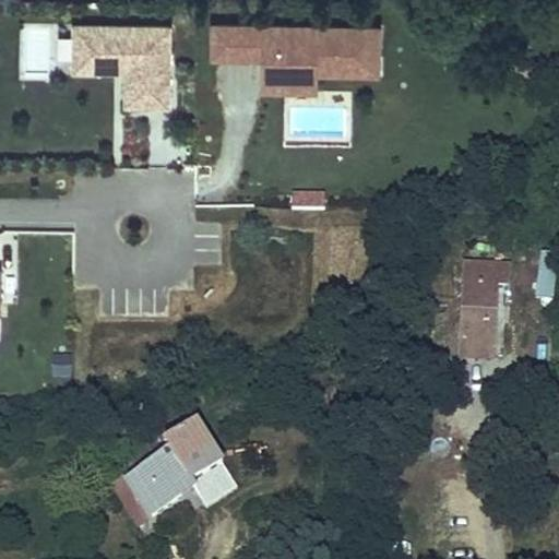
[(384,22),(212,19),(212,58),(263,59),(264,90),(319,90),(320,71),(381,71),(384,22)]
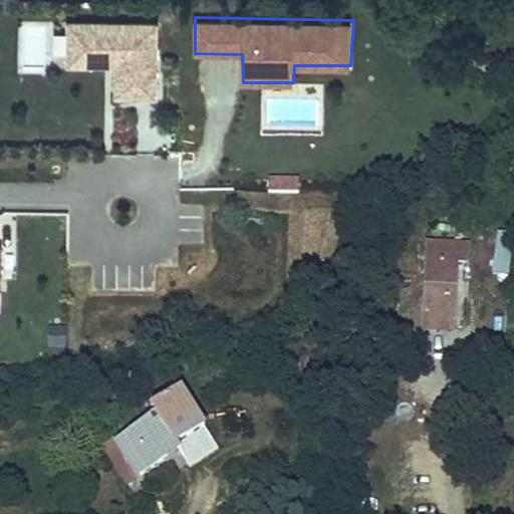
[(154,96),(155,24),(68,24),(67,64),(103,65),(103,60),(115,60),(115,96),(154,96)]
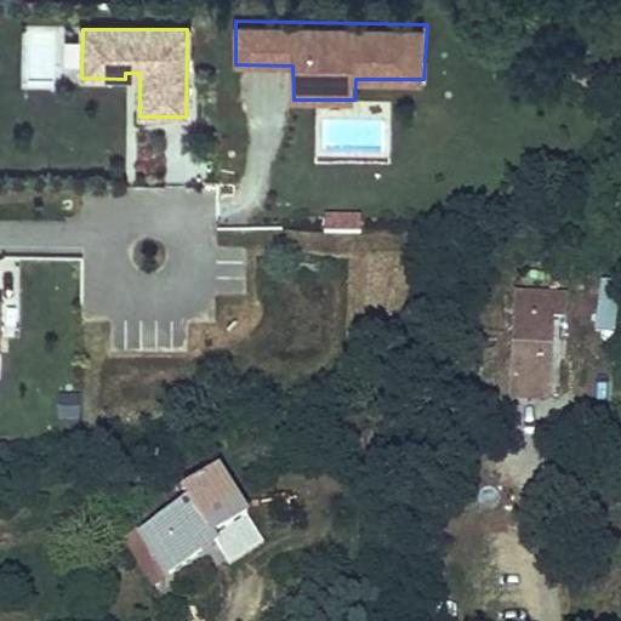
[(323,234),(360,231),(358,212),(322,215),(323,234)]
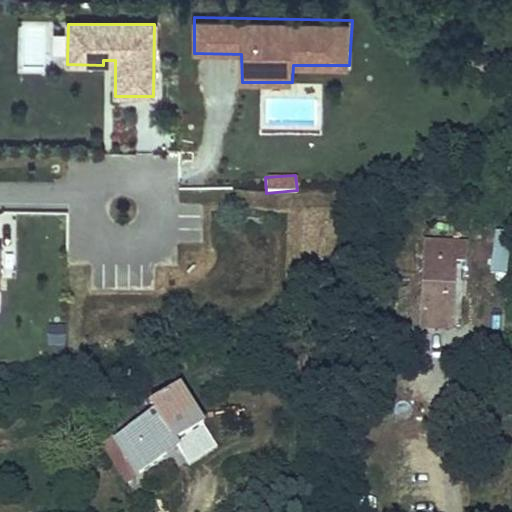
[(453,283),(454,262),(464,262),(465,245),(427,243),(423,317),(451,318),(452,292),(448,292),(448,283),(453,283)]
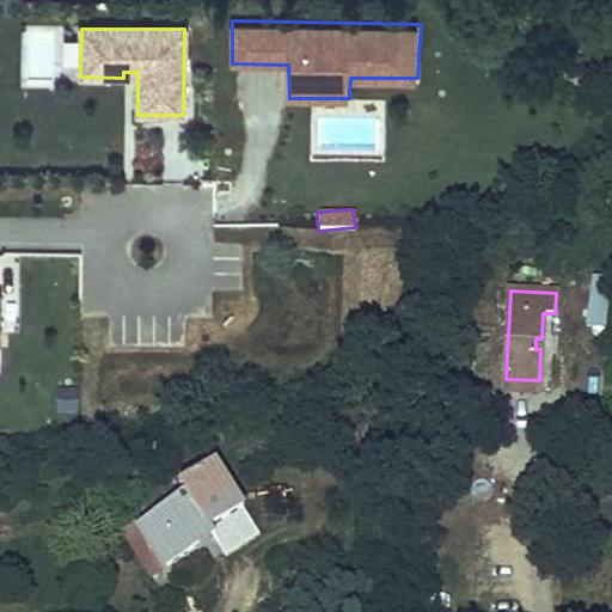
[(538,392),(539,380),(506,379),(505,391),(538,392)]
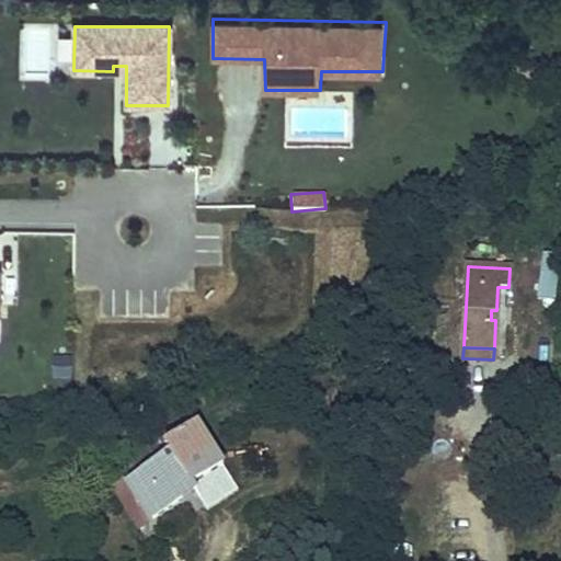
[(56,357),(55,378),(71,378),(72,358),(56,357)]
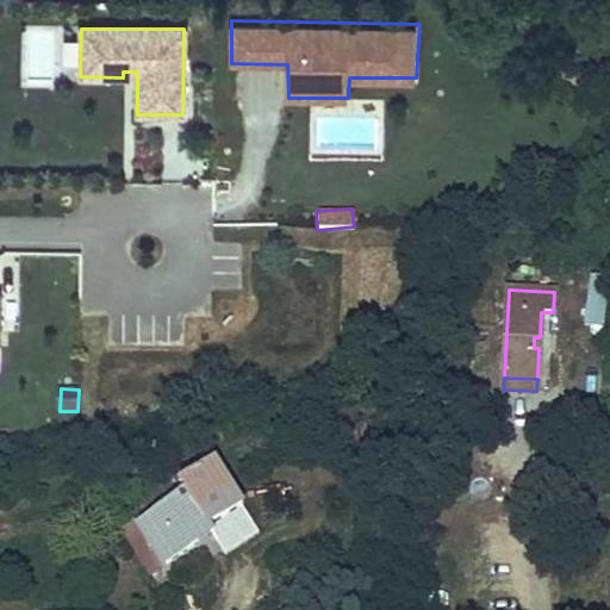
[(186,495),(137,526),(166,568),(200,546),(193,534),(207,524),(210,529),(211,529),(244,508),(215,462),(180,484),(186,495)]
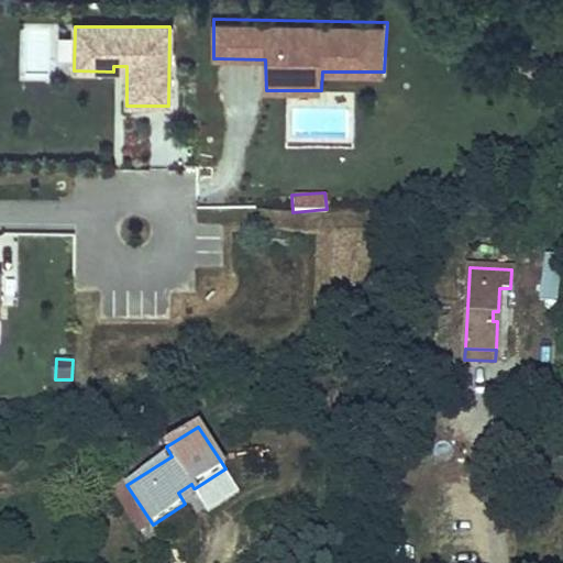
[(240,492),(225,468),(195,488),(199,494),(210,511),(240,492)]
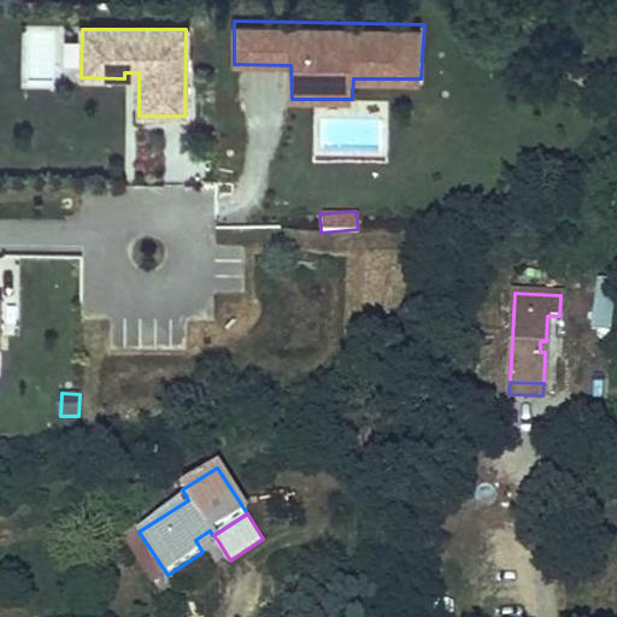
[(195,540),(203,552),(218,541),(213,535),(212,535),(210,530),(195,540)]
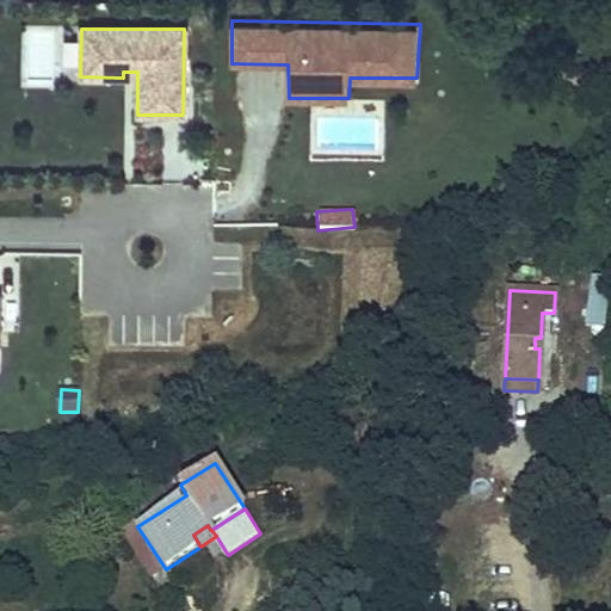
[(125,535),(153,578),(166,569),(137,526),(125,535)]
